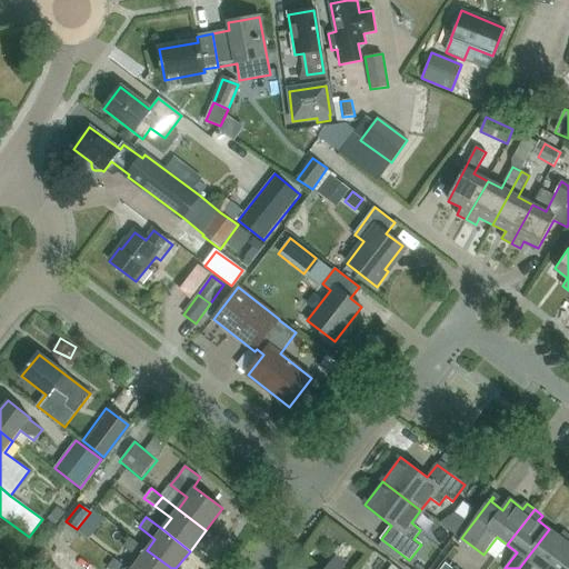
[(561,538),(549,529),(519,568),(532,568),(536,567),(538,568),(549,568),(568,543),(568,536),(565,532),(561,538)]
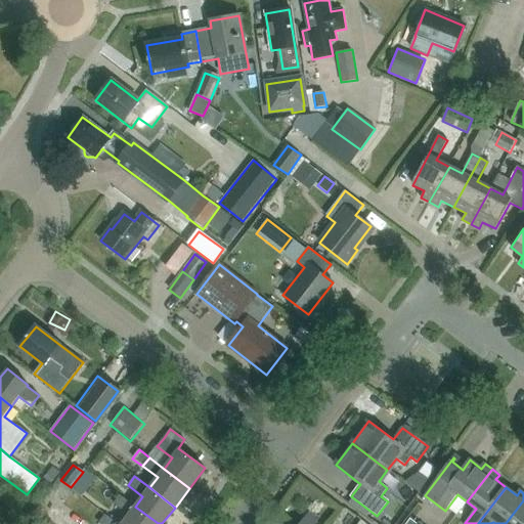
[(315,503),(319,497),(311,491),(307,496),(315,503)]
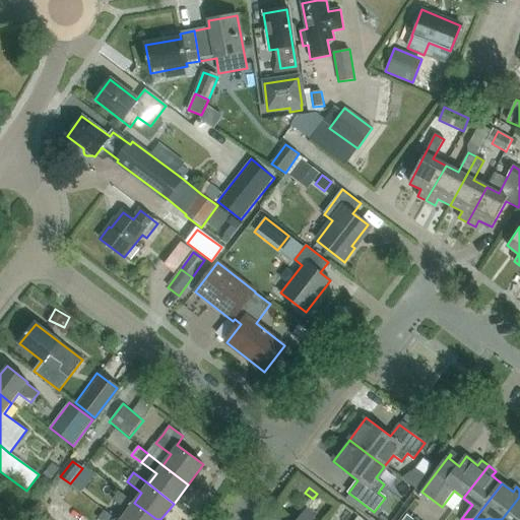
[(105,511),(117,519),(156,519),(134,503),(119,492),(113,501),(105,511)]
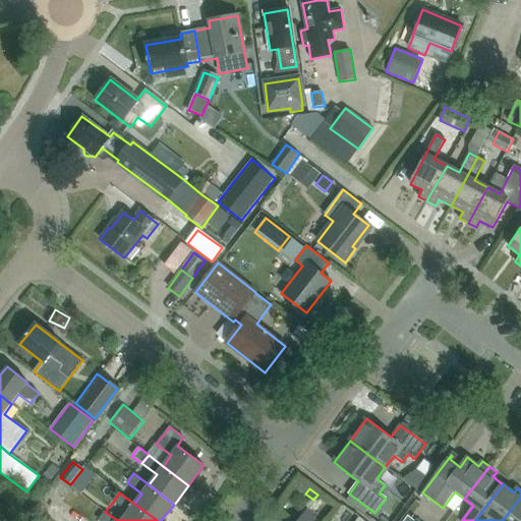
[(520,520),(520,498),(503,520),(520,520)]
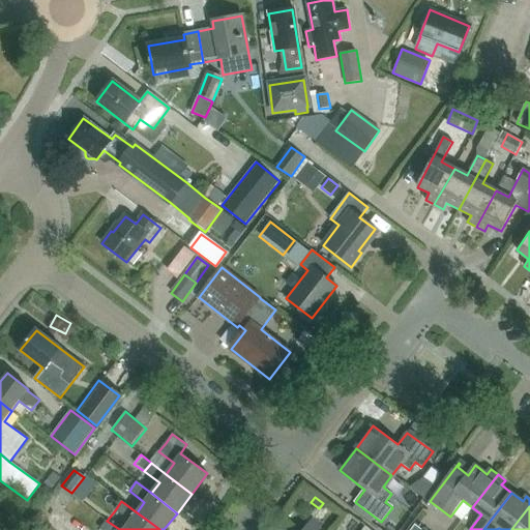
[(79,529),(66,521),(66,522),(57,514),(49,525),(55,529),(79,529)]
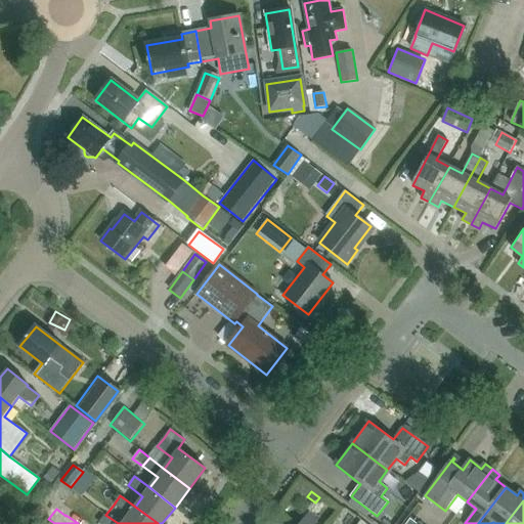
[(314,523),(317,520),(308,513),(300,523),(314,523)]
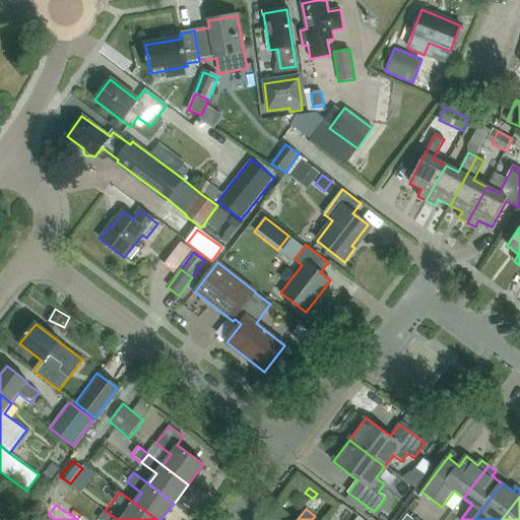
[(117,519),(105,511),(98,519),(117,519)]
